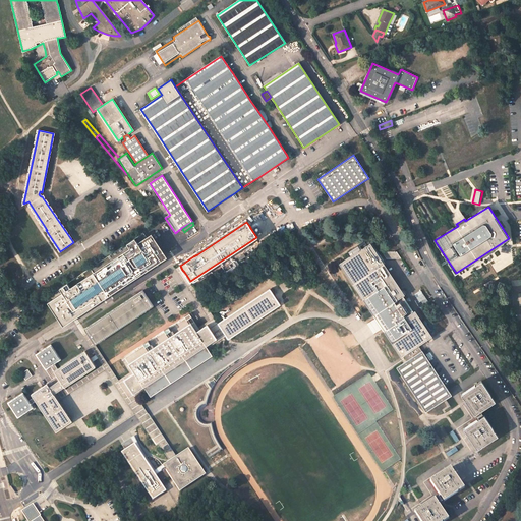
[(444,227),(433,232),(436,237),(447,232),(444,227)]
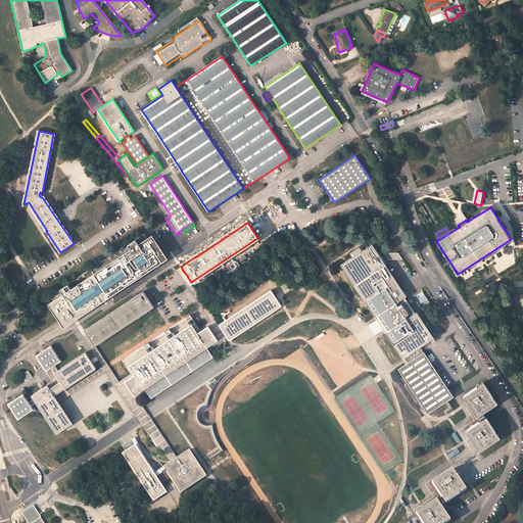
[(62,325),(64,327),(76,320),(107,298),(109,297),(168,258),(167,255),(165,255),(149,230),(91,269),(60,289),(63,293),(59,295),(48,303),(62,325)]
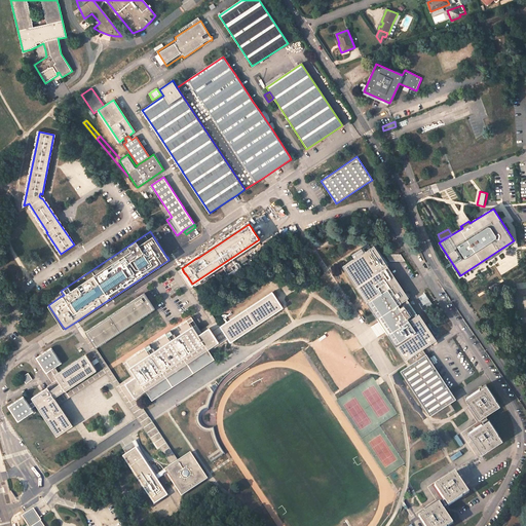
[(353,260),(371,248),(368,243),(350,255),(353,260)]
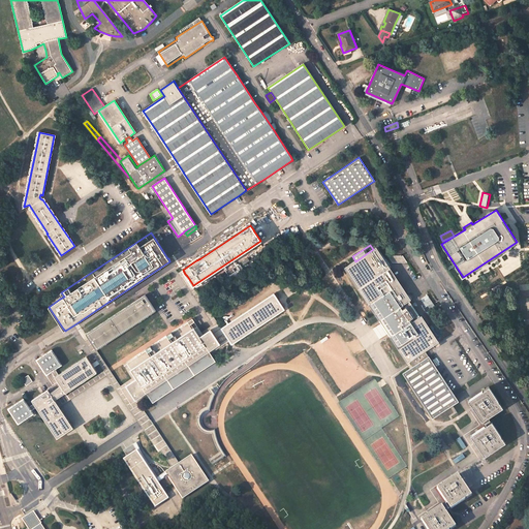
[(387,329),(409,362),(410,361),(425,351),(436,343),(416,314),(412,317),(410,315),(415,312),(373,249),(355,261),(347,267),(381,318),(386,327),(387,329)]
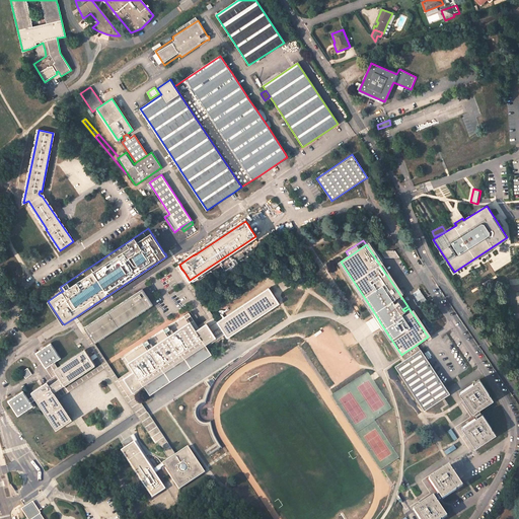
[(495,254),(457,279),(465,292),(503,268),(495,254)]
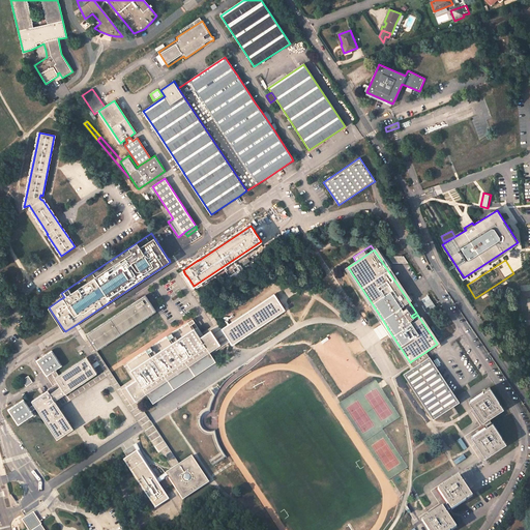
[(187,276),(185,274),(182,276),(183,280),(203,308),(209,318),(214,326),(212,327),(202,333),(197,327),(195,329),(200,337),(211,331),(218,343),(221,345),(223,344),(227,341),(229,340),(227,336),(223,329),(222,330),(214,319),(212,317),(211,315),(196,292),(193,287),(194,286),(187,276)]
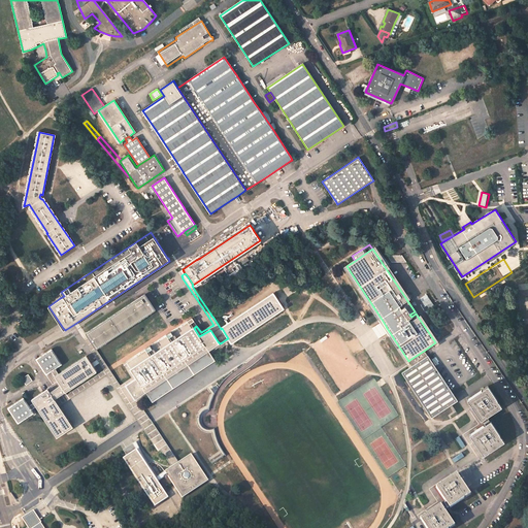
[(90,339),(97,349),(156,309),(149,300),(145,294),(134,301),(86,333),(89,337),(90,339)]
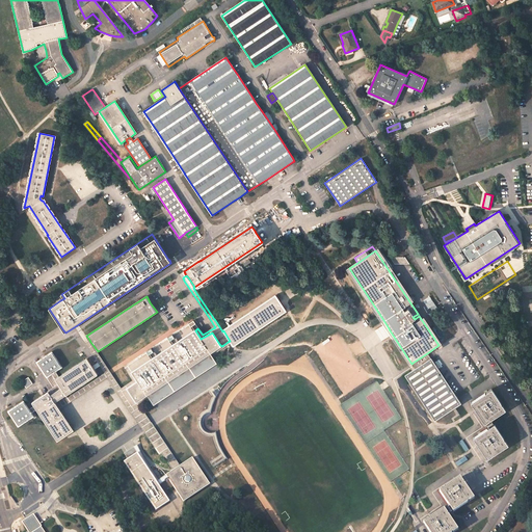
[(230,341),(233,346),(286,311),(281,303),(275,296),(223,330),(228,338),(230,341)]
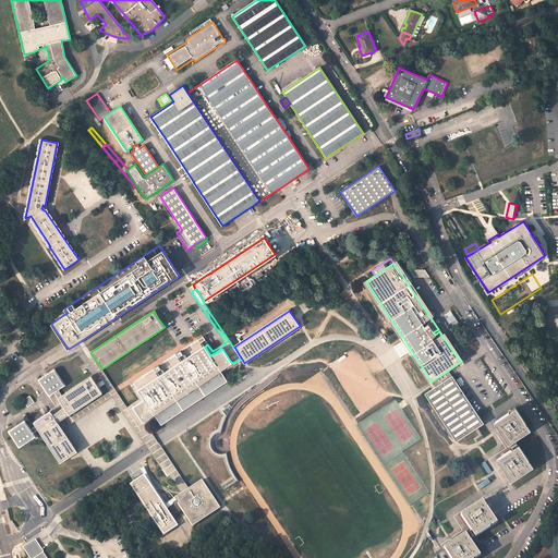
[(128,410),(138,426),(145,422),(155,415),(221,372),(232,364),(232,363),(230,361),(222,349),(210,355),(205,347),(207,344),(208,343),(203,336),(197,339),(198,341),(182,352),(181,351),(176,354),(177,355),(160,367),(159,365),(154,368),(155,371),(134,384),(144,399),(128,410)]
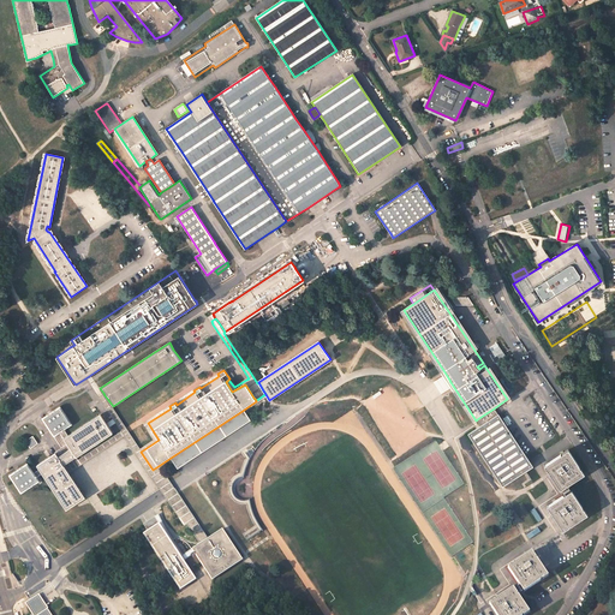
[(67,463),(64,465),(69,472),(125,435),(163,494),(168,500),(184,525),(187,523),(201,543),(203,545),(206,544),(209,542),(178,494),(173,487),(171,482),(160,466),(160,465),(153,470),(141,452),(159,440),(148,423),(144,425),(154,441),(141,449),(127,430),(126,428),(112,407),(113,406),(105,395),(103,393),(101,394),(99,395),(114,418),(106,423),(107,425),(109,428),(117,423),(123,431),(78,460),(77,457),(67,463)]
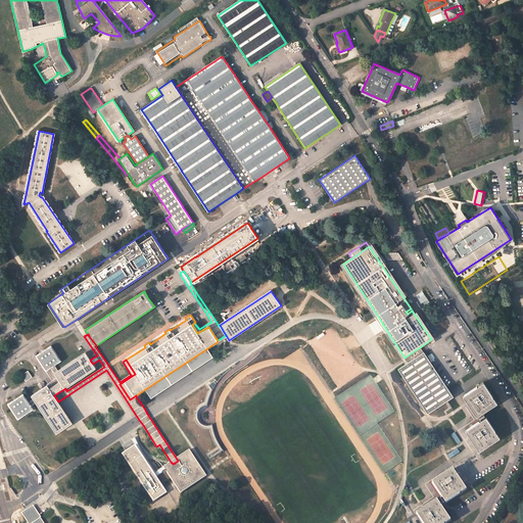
[(44,349),(35,355),(52,381),(57,378),(54,373),(58,371),(57,370),(54,366),(61,361),(51,345),(44,349)]
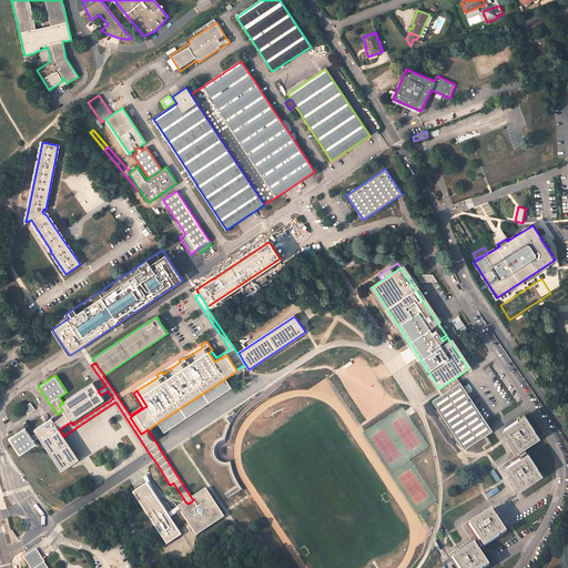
[(459,442),(464,449),(492,430),(456,377),(440,387),(443,391),(444,393),(433,402),(459,442)]
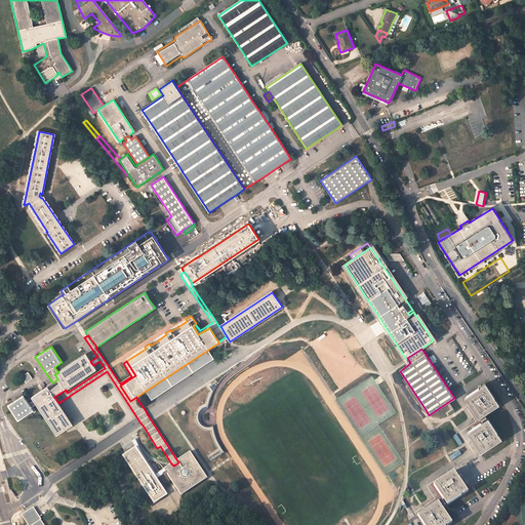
[(208,350),(146,391),(147,392),(150,398),(212,356),(210,353),(208,350)]
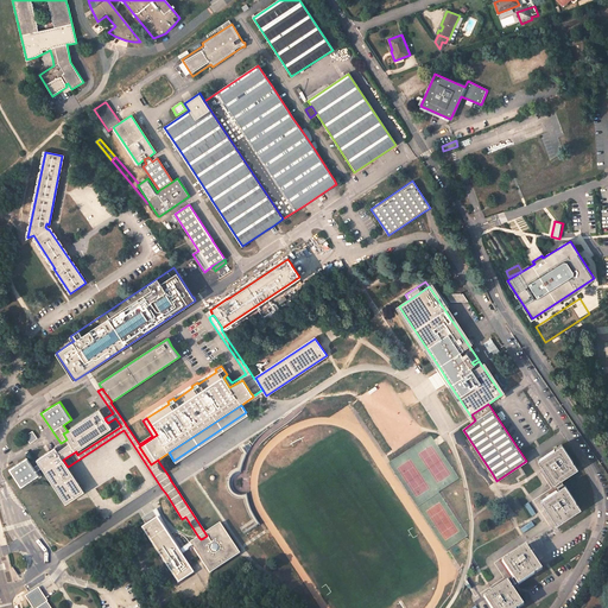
[(76,451),(112,428),(108,423),(106,420),(105,418),(99,410),(68,431),(63,434),(67,439),(70,443),(61,449),(58,451),(63,460),(67,457),(76,451)]
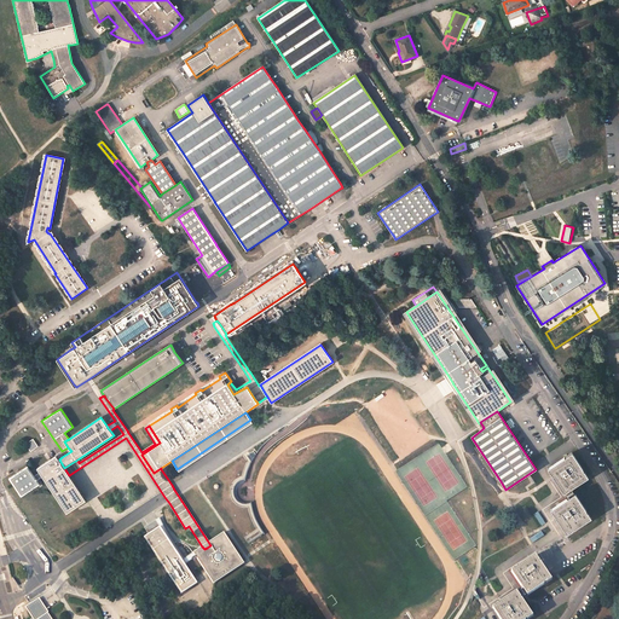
[(36,444),(33,439),(25,444),(30,451),(38,446),(36,444)]
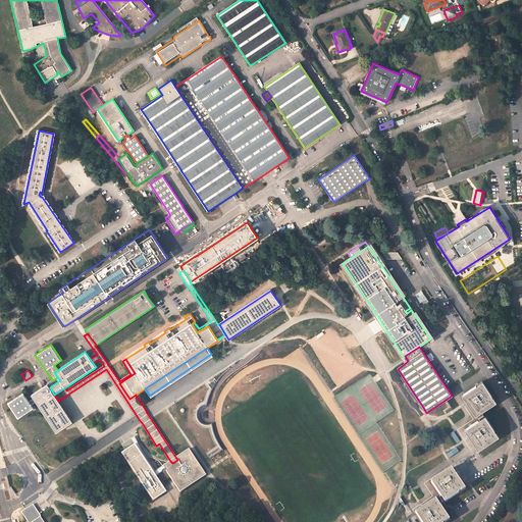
[(50,382),(47,384),(50,387),(52,385),(60,380),(57,377),(52,380),(50,382)]
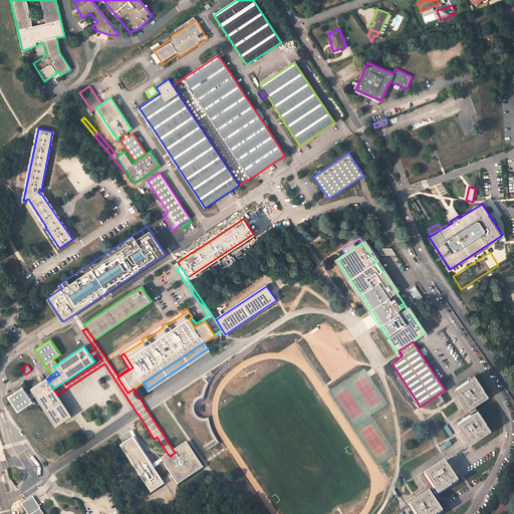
[(455,390),(468,410),(488,397),(475,375),(455,390)]
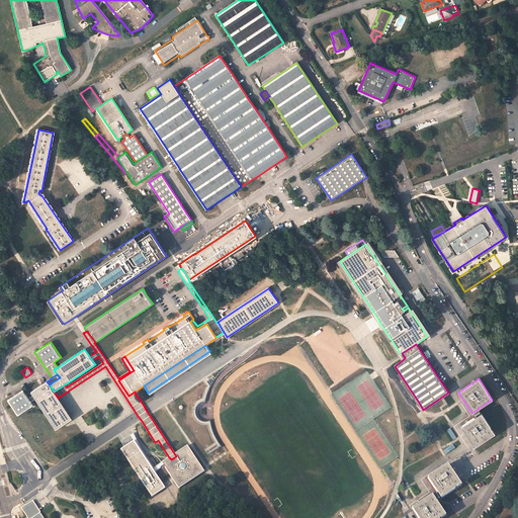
[(203,381),(180,396),(186,404),(183,419),(207,454),(221,446),(218,440),(213,434),(211,429),(210,421),(207,422),(203,422),(198,419),(195,414),(195,410),(196,406),(200,403),(204,402),(206,395),(209,386),(205,379),(203,381)]
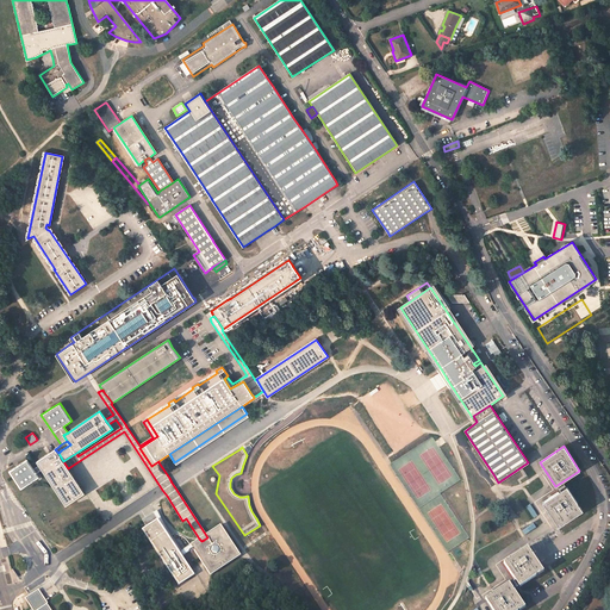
[(43,470),(67,505),(85,493),(68,468),(63,461),(58,453),(55,449),(47,454),(37,461),(39,465),(43,470)]
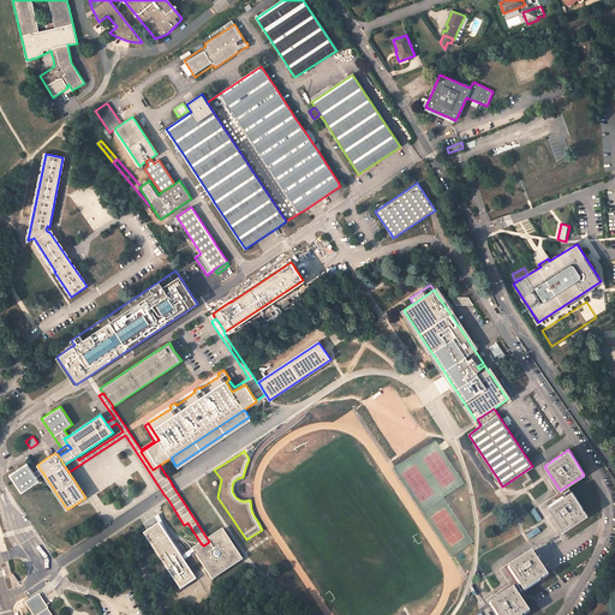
[(10,475),(22,493),(40,481),(37,477),(43,473),(40,469),(34,472),(28,463),(10,475)]
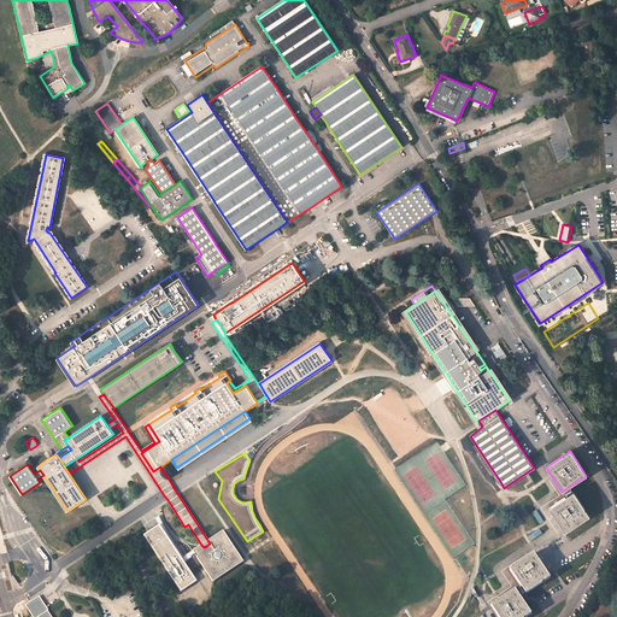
[(548,507),(565,533),(589,516),(573,492),(548,507)]
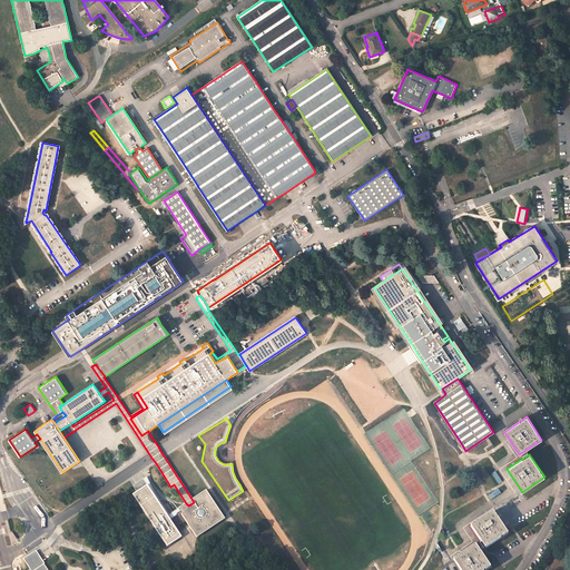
[(495,471),(492,473),(499,483),(502,482),(495,471)]
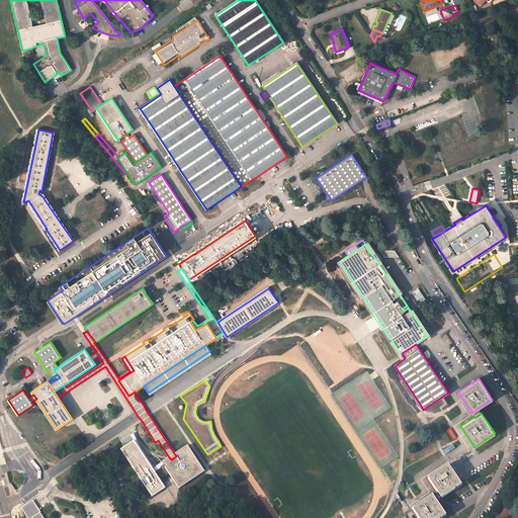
[(124,447),(121,449),(150,493),(152,496),(164,488),(162,485),(154,471),(152,469),(142,453),(140,450),(130,436),(120,441),(124,447)]
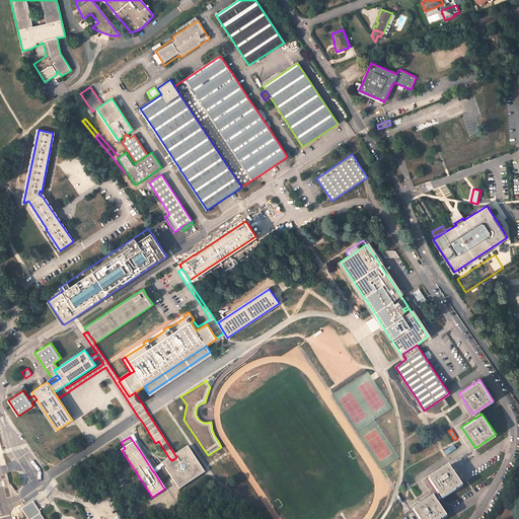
[(171,460),(166,464),(175,477),(179,485),(201,471),(200,469),(187,450),(176,457),(173,459),(171,460)]
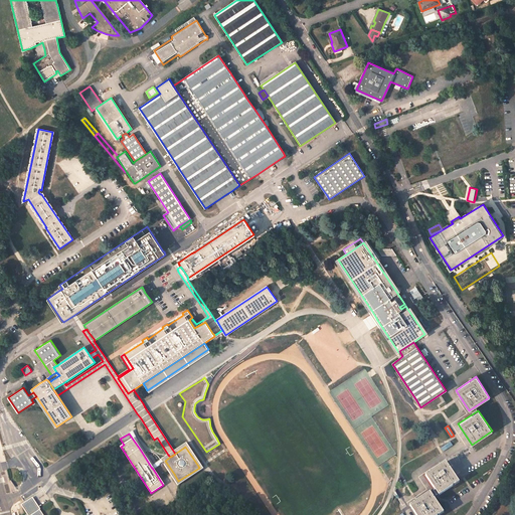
[(165,461),(170,457),(168,455),(151,467),(153,469),(165,461)]
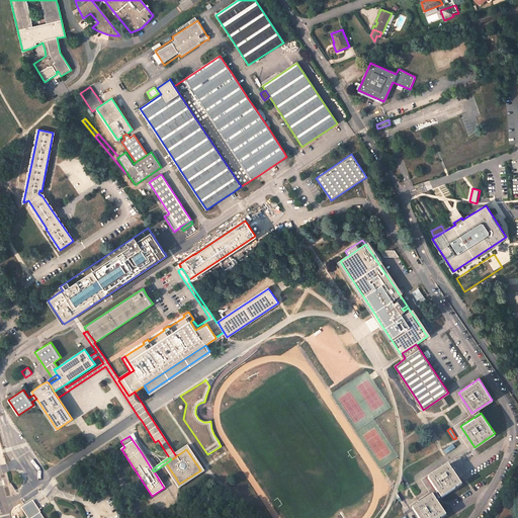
[(428,478),(441,498),(462,485),(448,464),(428,478)]
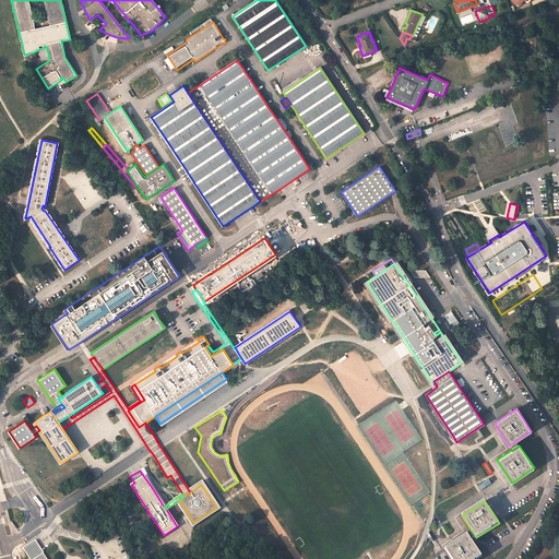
[(444,548),(451,558),(476,558),(482,556),(467,534),(444,548)]
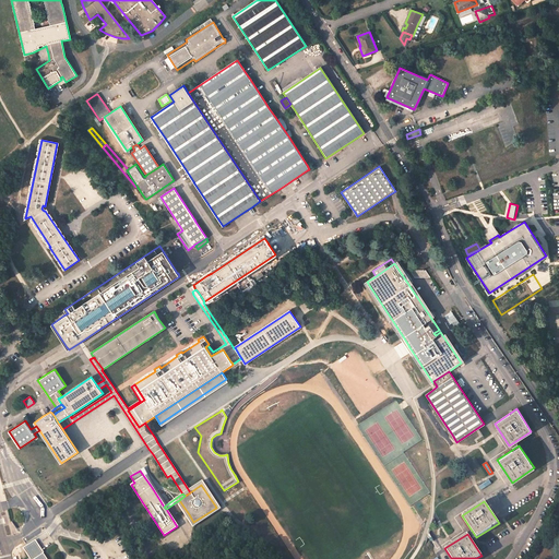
[(31,558),(47,558),(35,540),(27,546),(24,548),(25,548),(31,558)]
